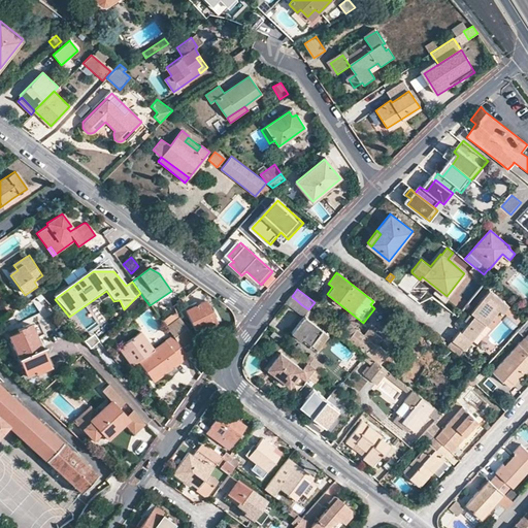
[(507,307),(487,291),(467,316),(472,320),(468,324),(479,332),(485,324),(486,325),(496,312),(500,316),(507,307)]
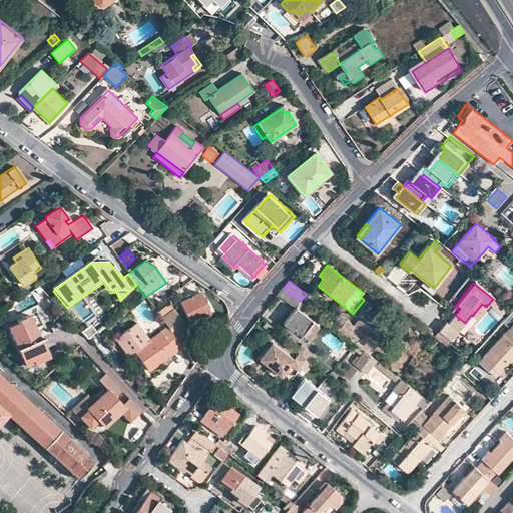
[(289,303),(294,297),(284,288),(283,288),(278,294),(289,303)]
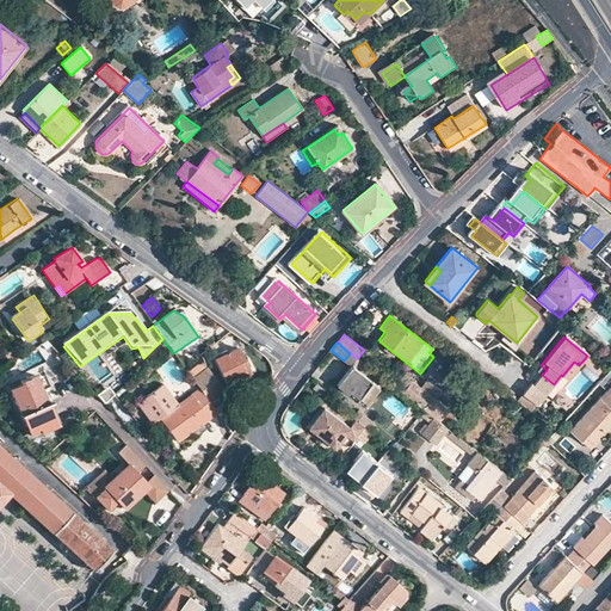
[(213,359),(226,384),(248,372),(236,347),(213,359)]
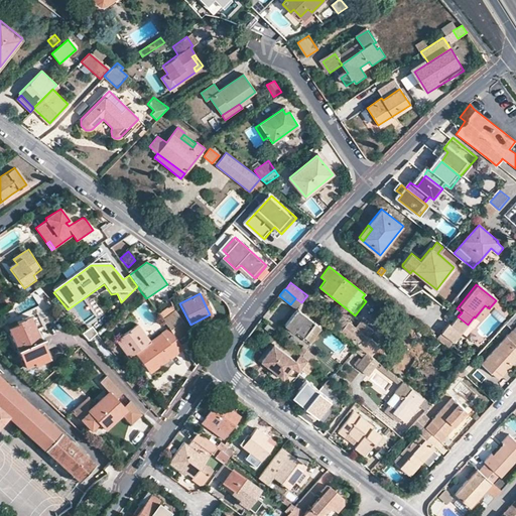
[(8,294),(2,299),(9,307),(15,303),(8,294)]
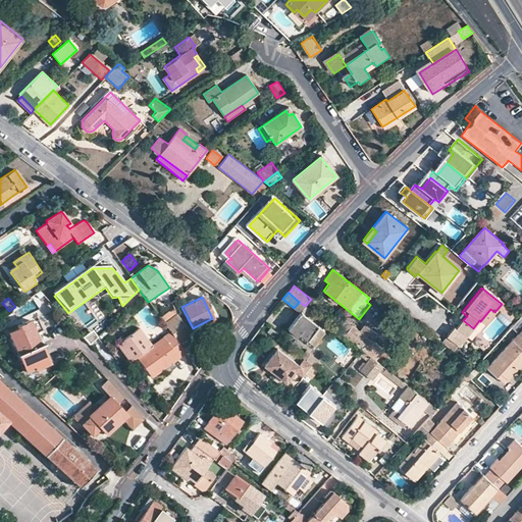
[(299,302),(294,308),(300,313),(305,306),(299,302)]
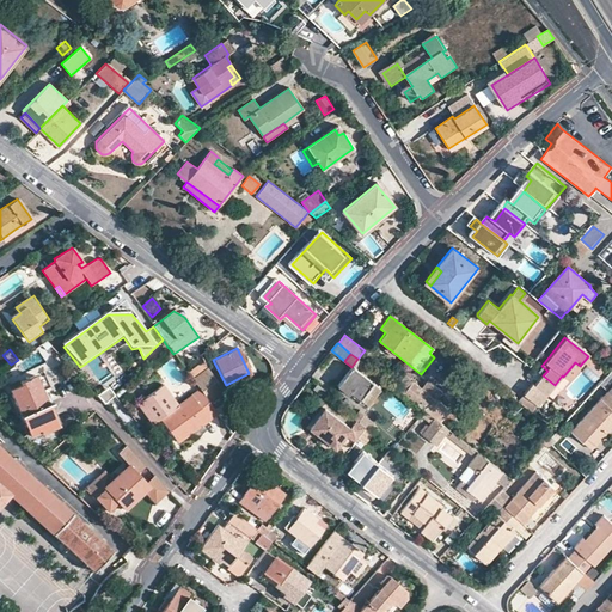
[(368,405),(380,390),(362,375),(368,368),(357,359),(352,367),(338,385),(348,393),(350,391),(368,405)]
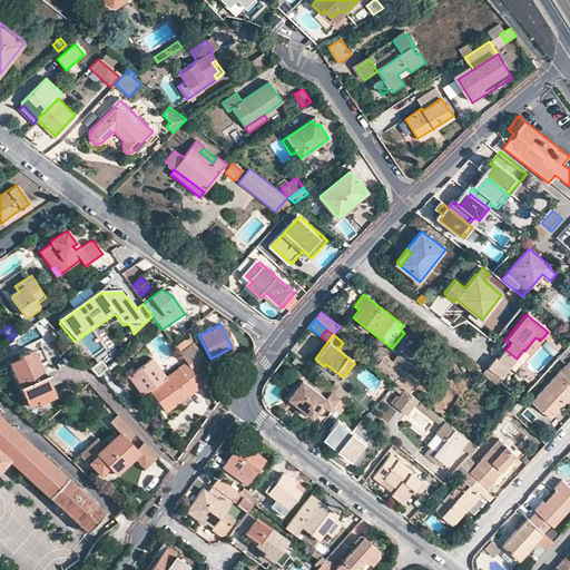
[(505,350),(510,345),(504,341),(500,345),(505,350)]
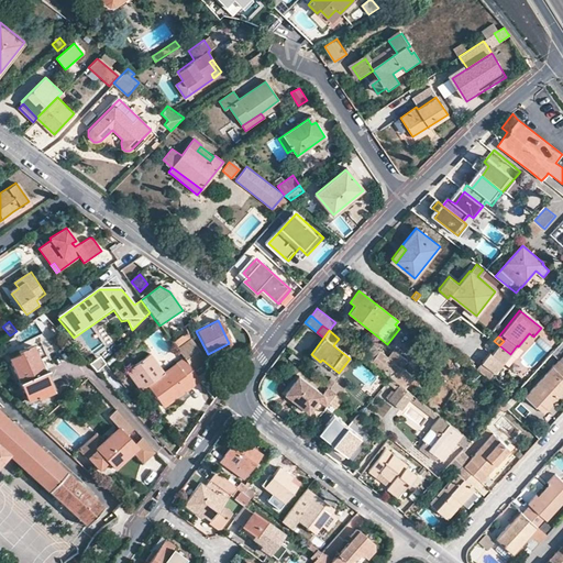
[(183,359),(184,360),(192,371),(205,362),(188,340),(176,349),(183,359)]
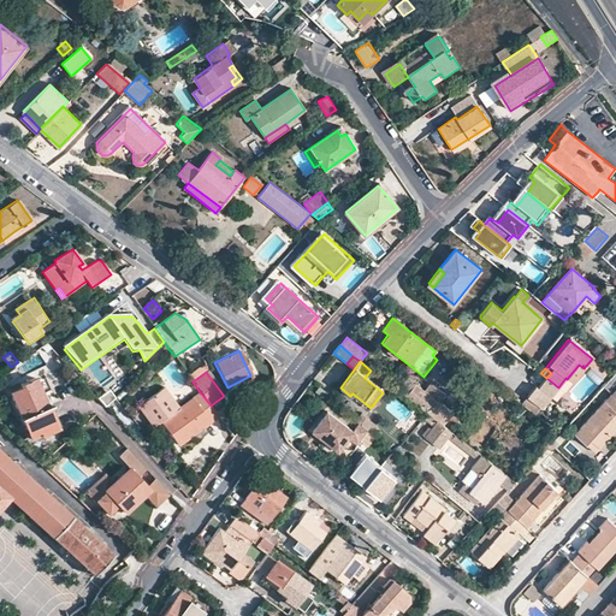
[(615,372),(603,388),(606,391),(615,381),(615,372)]
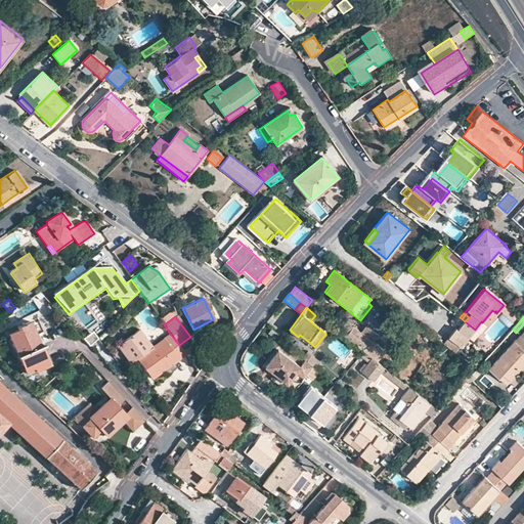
[(33,372),(48,364),(29,321),(14,328),(15,330),(6,334),(24,374),(33,370),(33,372)]
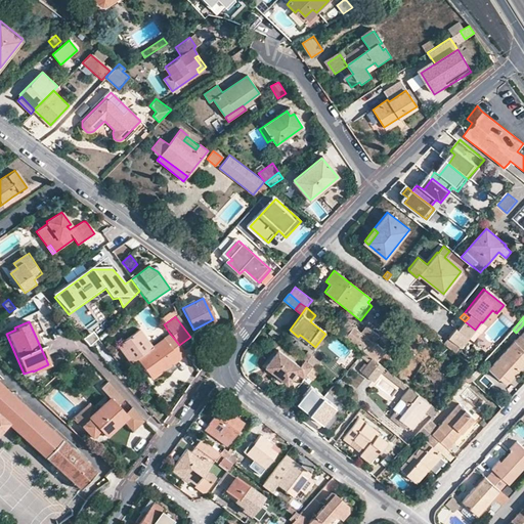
[(465,321),(457,331),(468,339),(475,330),(465,321)]
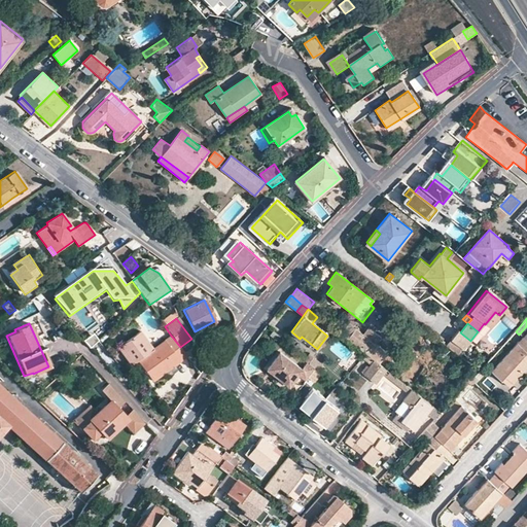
[(356,330),(349,325),(342,335),(349,340),(356,330)]
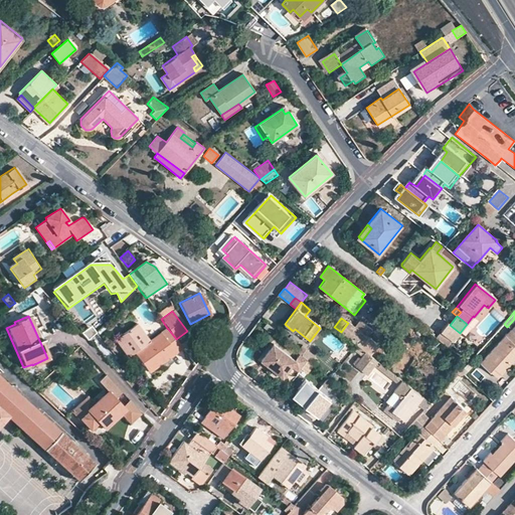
[(348,338),(356,327),(349,321),(348,323),(341,332),(348,338)]
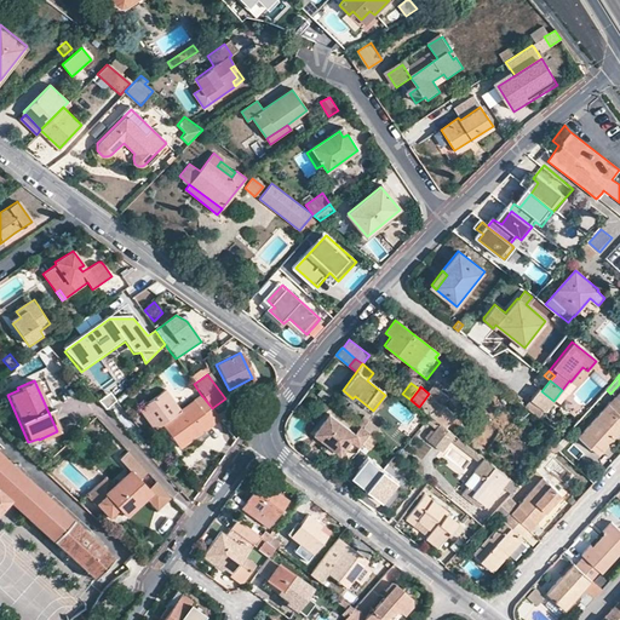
[(443,405),(449,397),(437,388),(436,390),(434,388),(429,394),(443,405)]
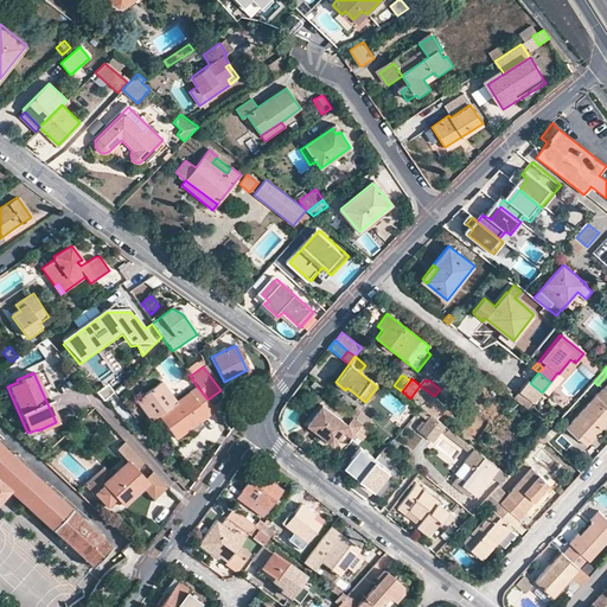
[(314,381),(310,385),(318,391),(321,387),(320,387),(314,381)]
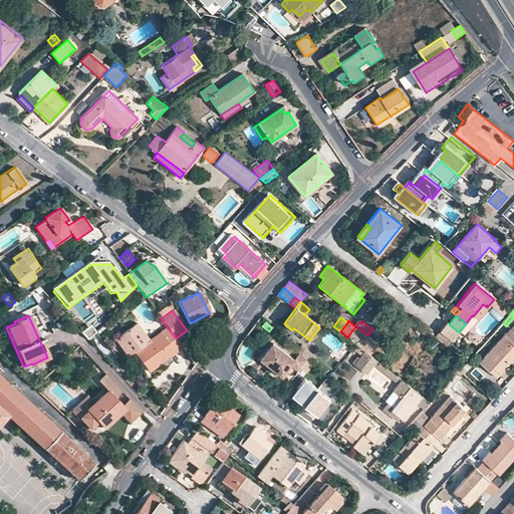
[(447,322),(440,331),(452,340),(459,332),(449,324),(447,322)]
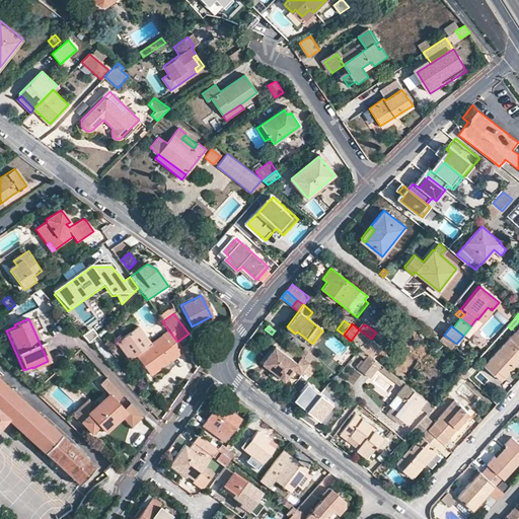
[(177,342),(169,331),(151,344),(139,327),(117,344),(130,362),(136,357),(149,374),(160,367),(169,360),(183,351),(177,342)]
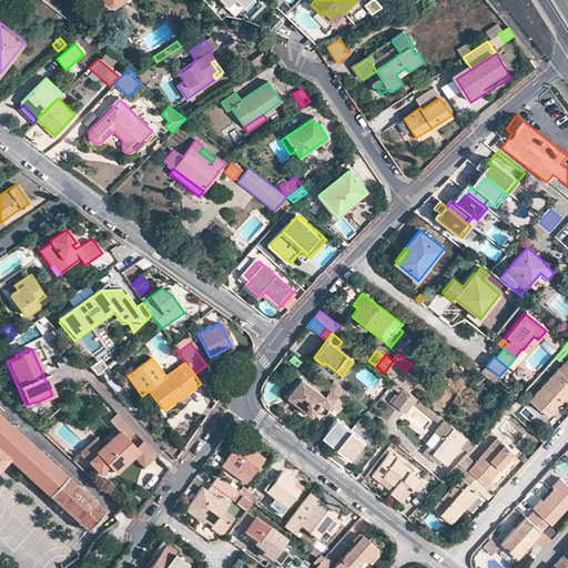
[(384,373),(393,379),(404,388),(409,393),(419,381),(406,371),(393,361),(384,373)]
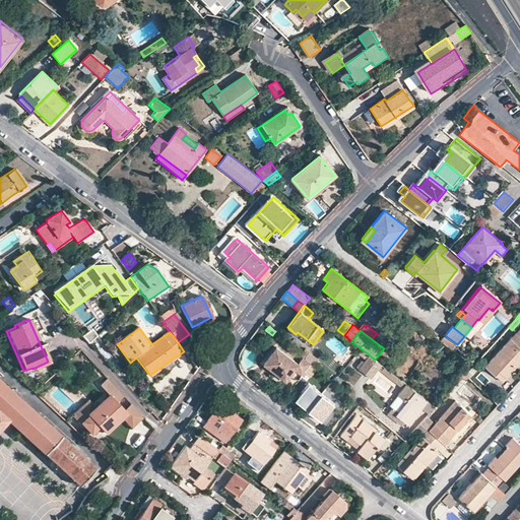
[(505,378),(519,360),(519,337),(515,332),(484,367),(494,375),(498,372),(505,378)]
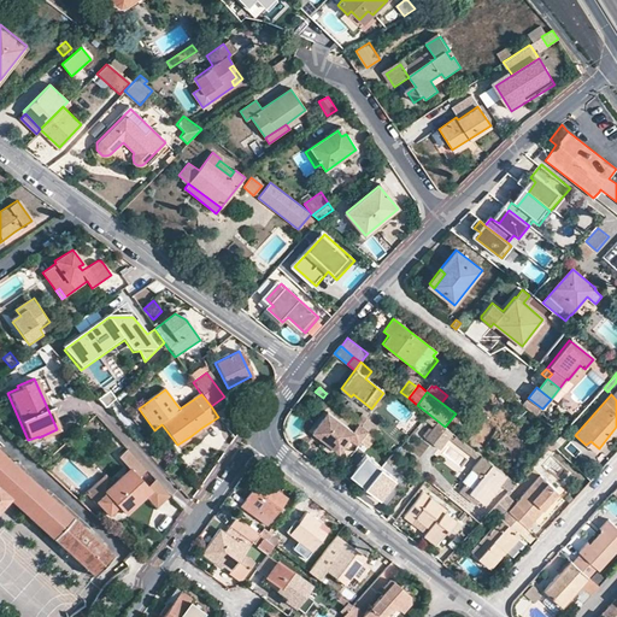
[(434,427),(439,422),(427,412),(422,418),(434,427)]
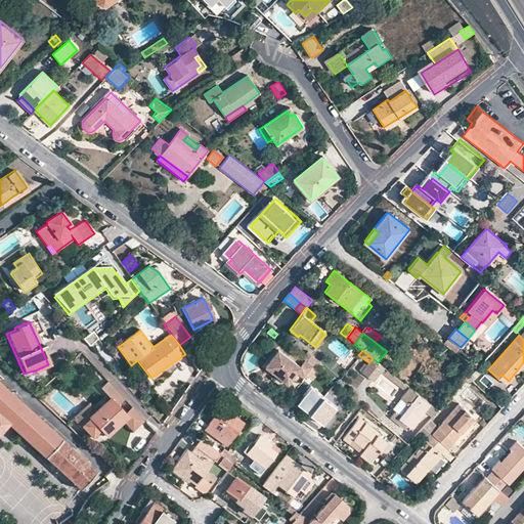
[(277,352),(265,367),(288,385),(296,374),(303,379),(312,366),(304,360),(299,367),(277,352)]
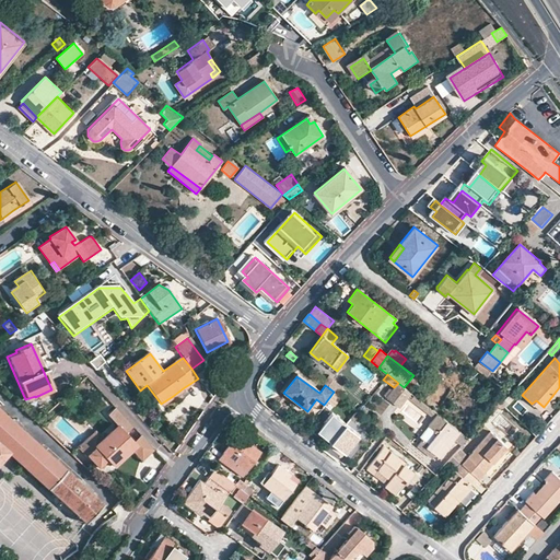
[(337,395),(342,388),(328,376),(322,383),(325,385),(334,392),(337,395)]
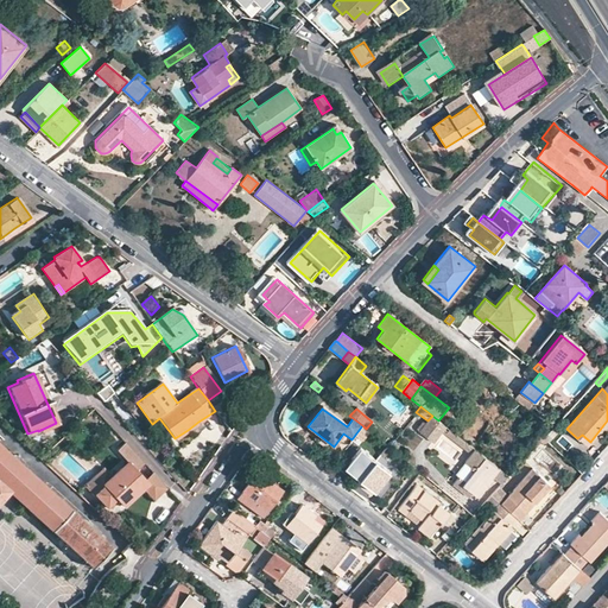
[(435,443),(447,428),(438,420),(432,416),(428,420),(419,431),(435,443)]
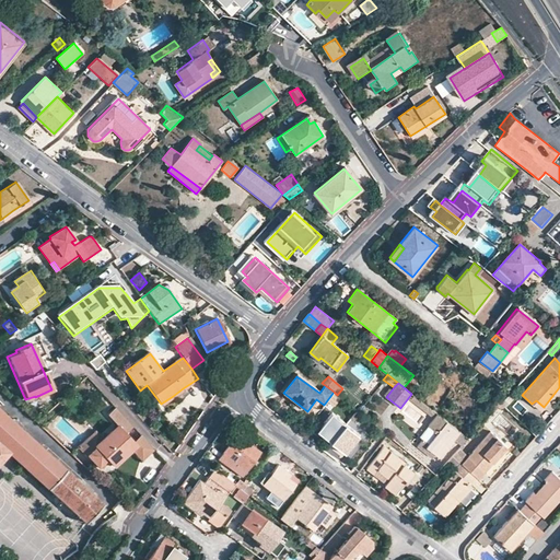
[(186,393),(183,388),(173,396),(177,400),(186,393)]
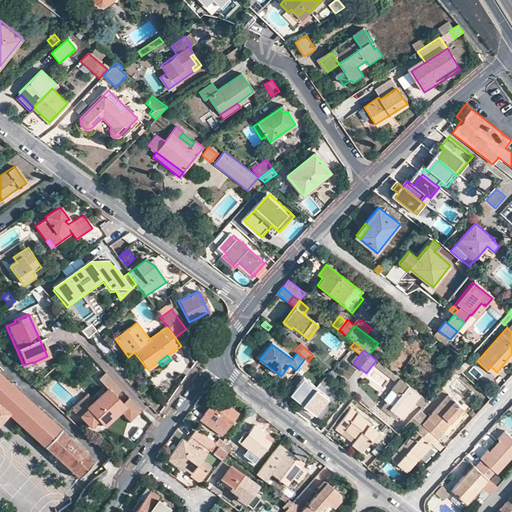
[(308,361),(305,358),(296,370),(295,372),(302,377),(307,372),(305,371),(311,363),(308,361)]
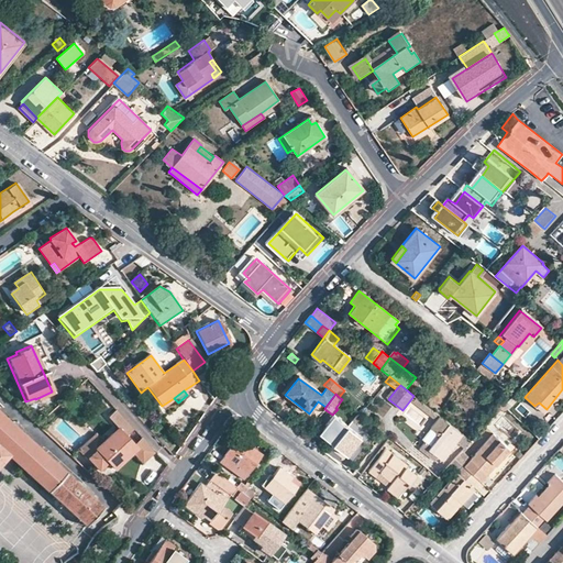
[(435,420),(439,416),(417,398),(414,403),(435,420)]
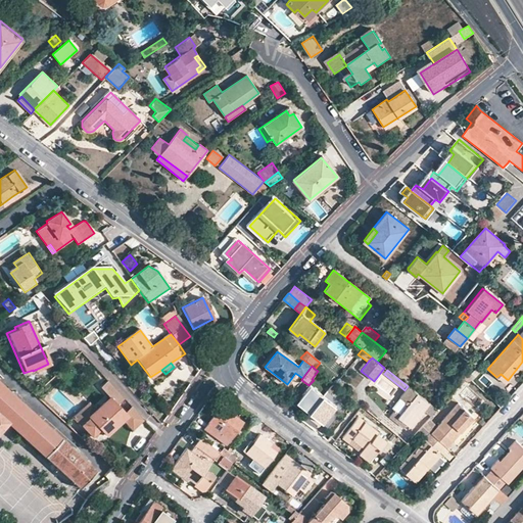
[(501,374),(496,377),(504,384),(508,380),(501,374)]
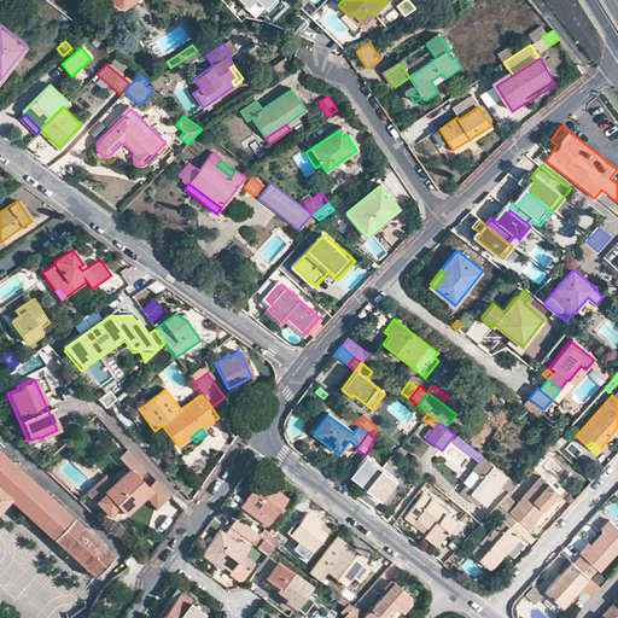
[(118,458),(129,470),(112,485),(103,494),(94,503),(106,517),(116,508),(122,514),(143,495),(147,490),(146,488),(138,478),(145,471),(127,450),(118,458)]
